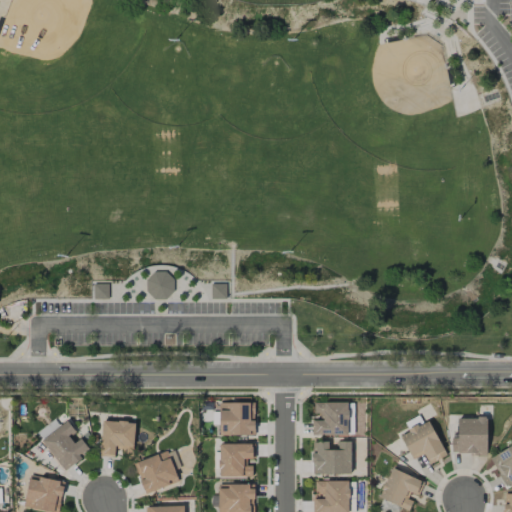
[(172,298),(172,273),(148,272),(147,297),(172,298)]
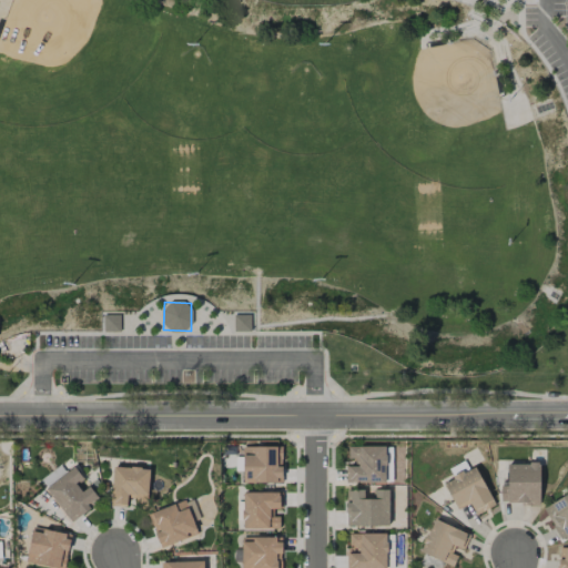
[(103,332),(120,332),(120,315),(103,315),(103,332)]
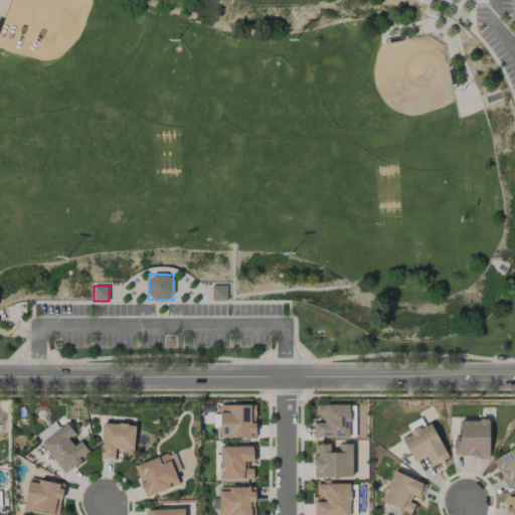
[(227,286),(212,286),(212,301),(227,301),(227,286)]
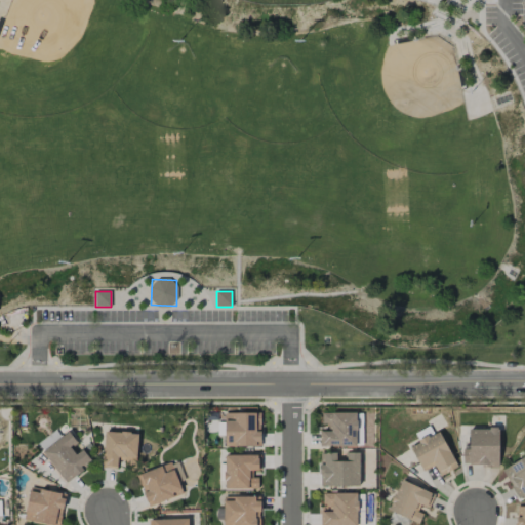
[(260,412),(224,413),(225,447),(260,446),(260,412)]
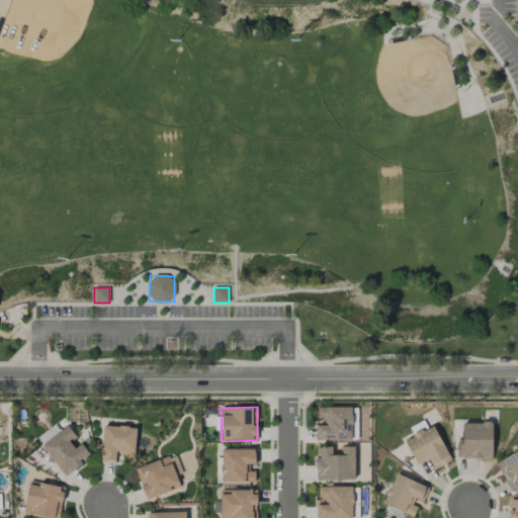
[(352,441),(352,408),(318,407),(317,418),(324,418),(324,426),(316,426),(316,440),(352,441)]
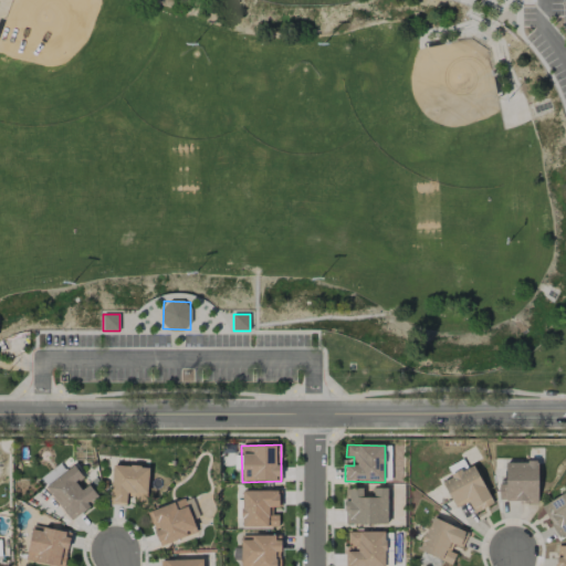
[(538,462),(505,461),(505,484),(499,484),(499,502),(537,502),(538,462)]
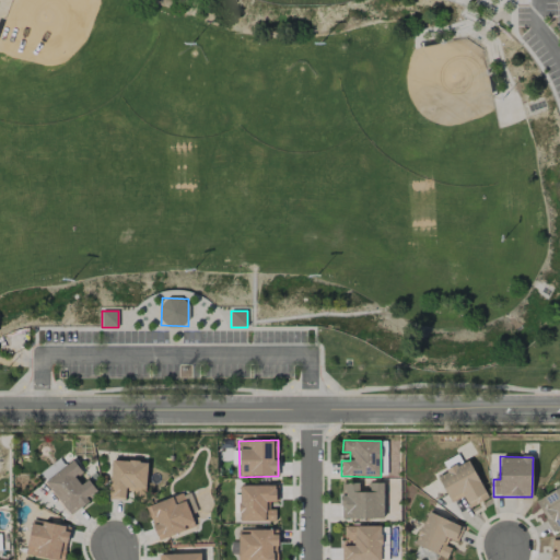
[(65,466),(59,458),(41,474),(46,480),(65,466)]
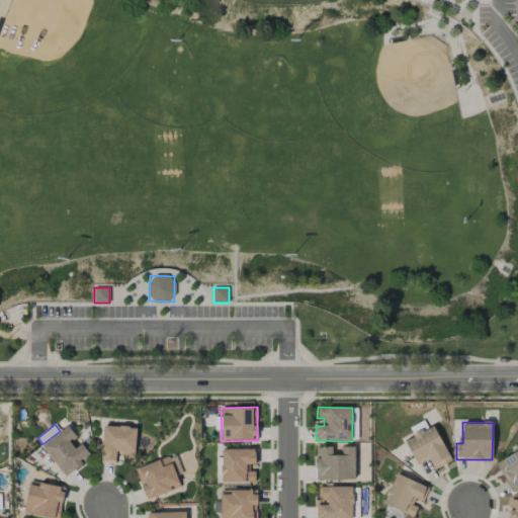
[(115,462),(115,458),(135,459),(136,427),(103,425),(100,461),(115,462)]
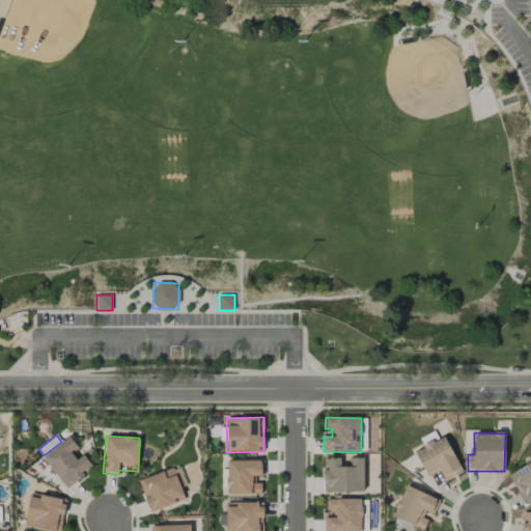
[(463,472),(443,436),(414,451),(427,476),(439,471),(445,481),(463,472)]
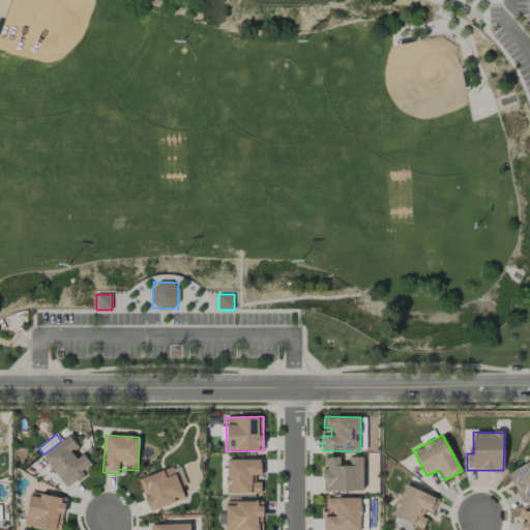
[(65,488),(93,468),(84,454),(76,460),(70,451),(78,447),(70,436),(42,454),(65,488)]
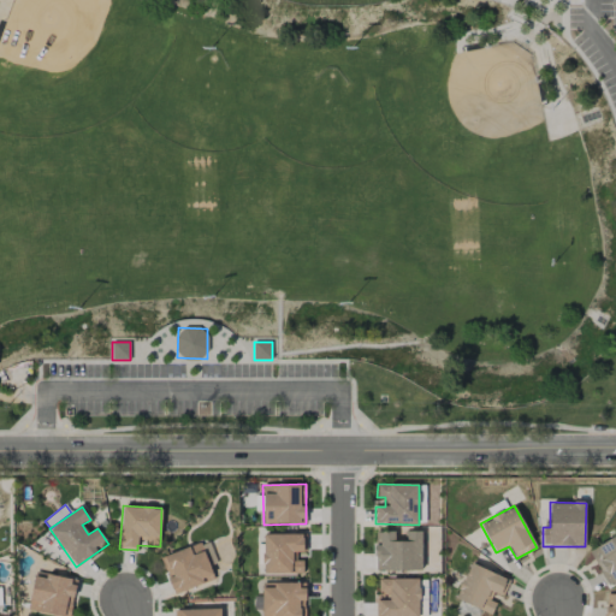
[(422,570),(421,531),(404,531),(404,542),(395,542),(395,531),(375,532),(375,570),(422,570)]
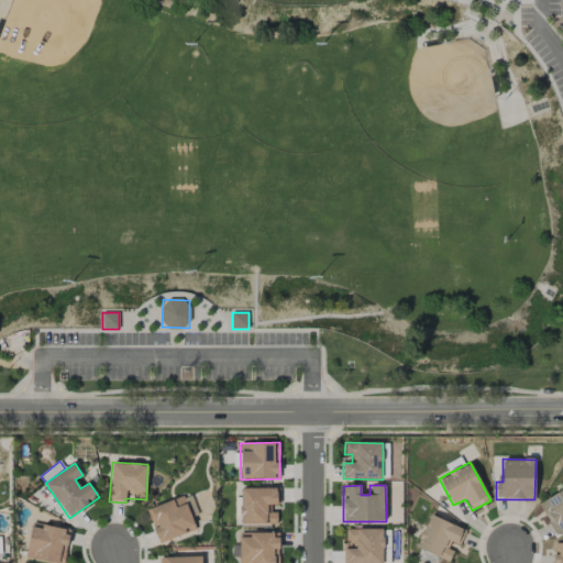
[(277,488),(241,488),(241,525),(277,523),(277,512),(271,512),(271,505),(277,505),(277,488)]
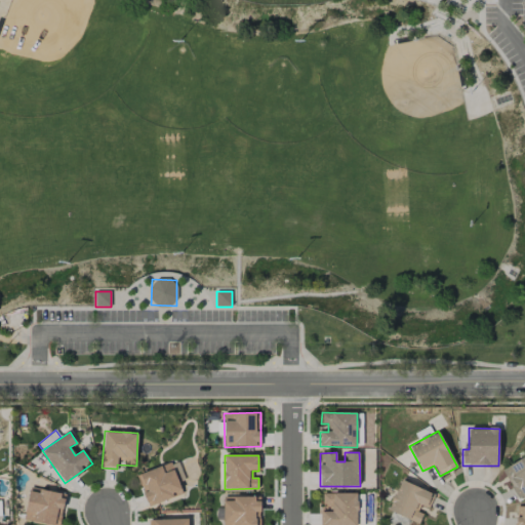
[(524,455),(501,470),(518,498),(524,494),(524,455)]
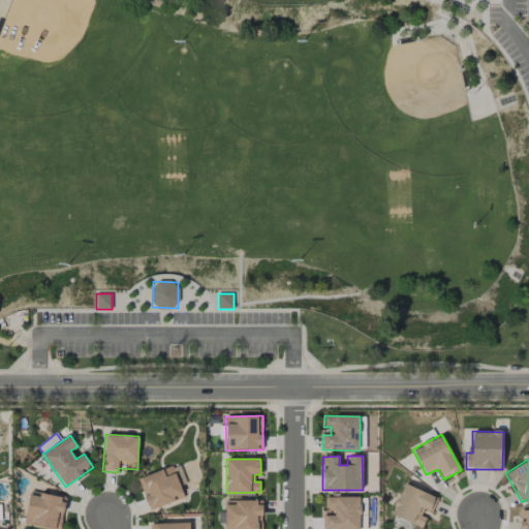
[(137,478),(149,510),(184,498),(173,466),(137,478)]
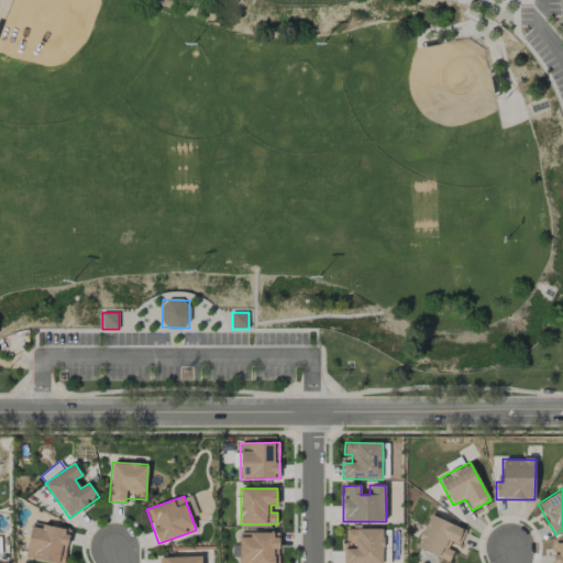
[(450,562),(453,551),(448,549),(451,541),(460,544),(466,530),(429,515),(416,548),(450,562)]
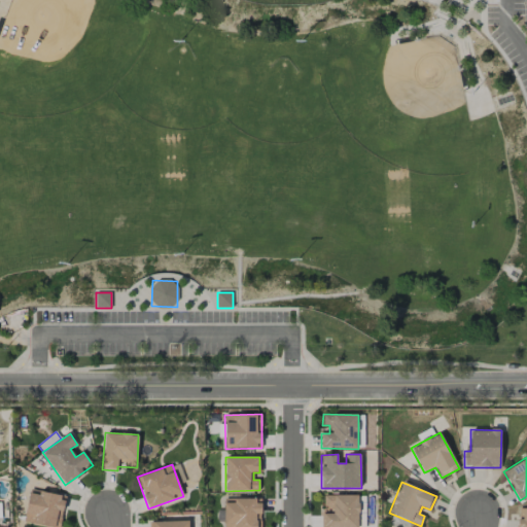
[(24,522),(48,526),(60,526),(66,496),(30,489),(24,522)]
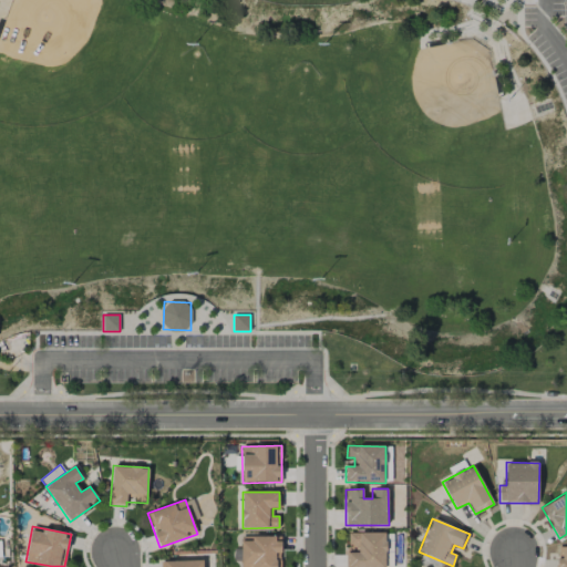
[(384,566),(384,533),(348,533),(349,554),(346,554),(346,566),(384,566)]
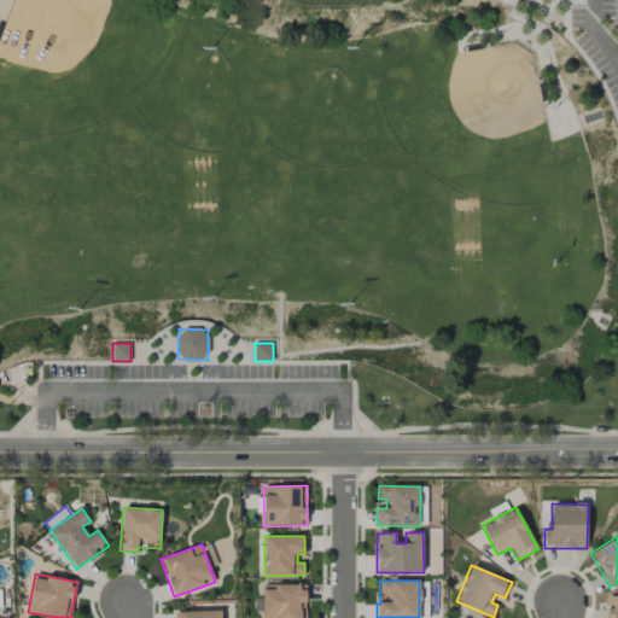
[(262,617),(305,617),(307,584),(263,584),(262,617)]
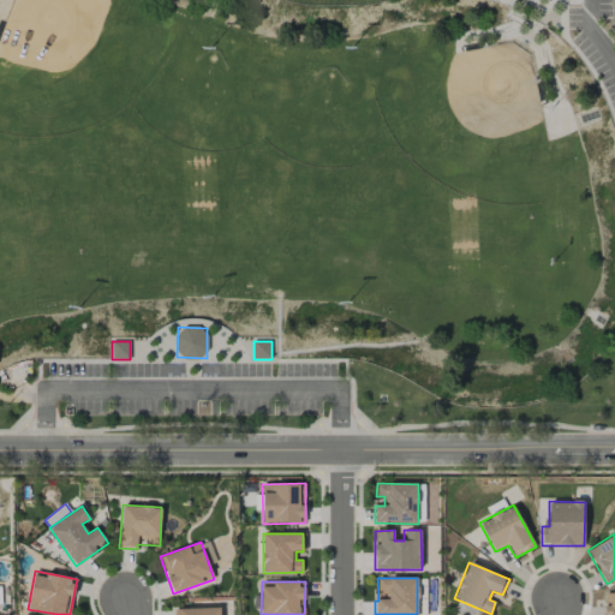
[(603,614),(614,614),(614,592),(604,592),(603,614)]
